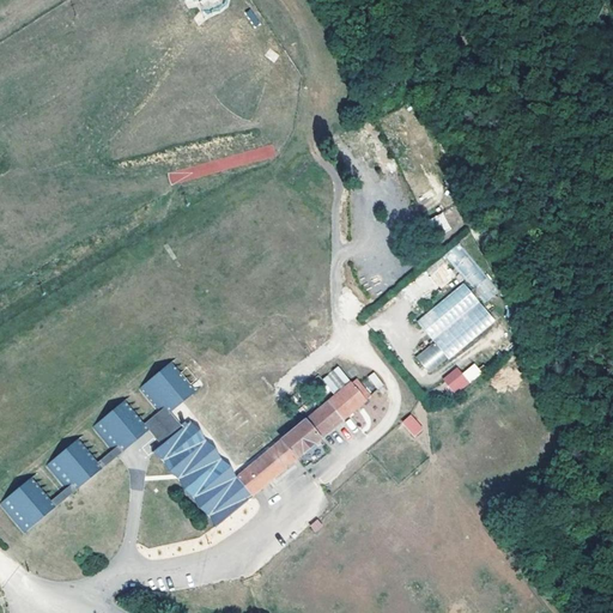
[(250,8),(244,13),(254,26),(260,22),(250,8)]
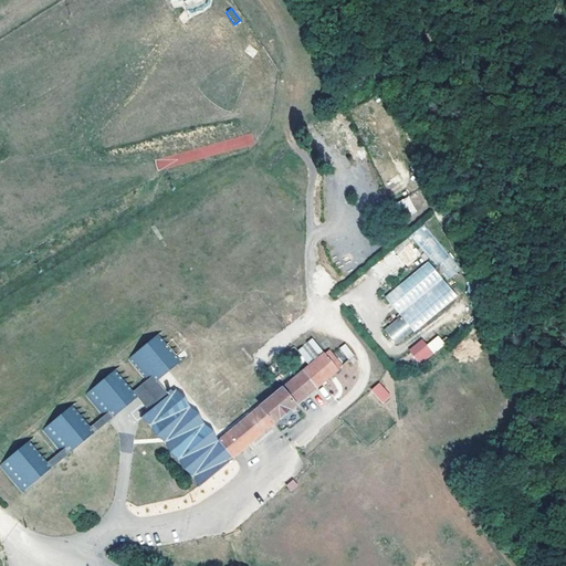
[(395,202),(400,216),(415,210),(409,197),(395,202)]
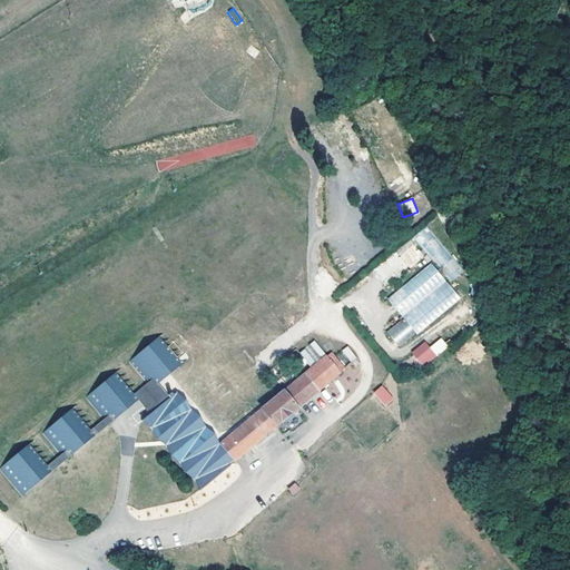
[(426,229),(412,241),(416,246),(428,258),(432,264),(449,284),(452,287),(464,275),(426,229)]
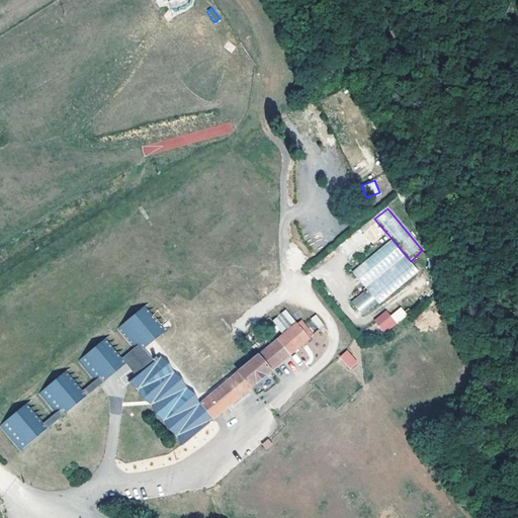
[(393,240),(353,271),(369,290),(408,258),(393,240)]
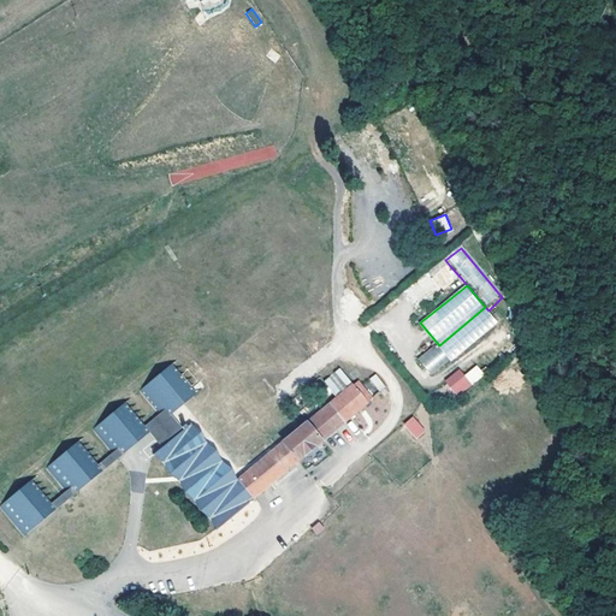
[(439,345),(454,365),(501,326),(489,311),(485,307),(439,345)]
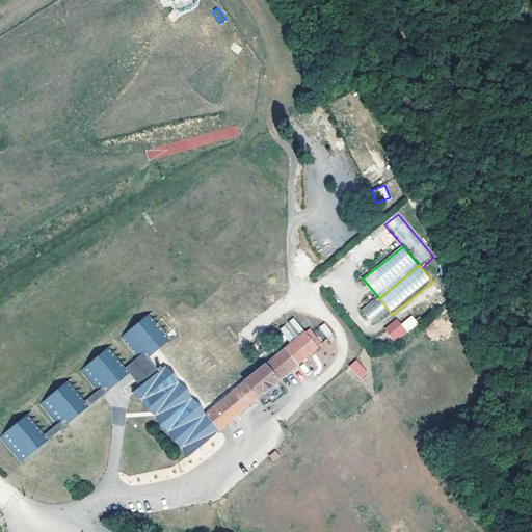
[(135,361),(139,366),(147,361),(174,338),(153,312),(118,340),(135,361)]
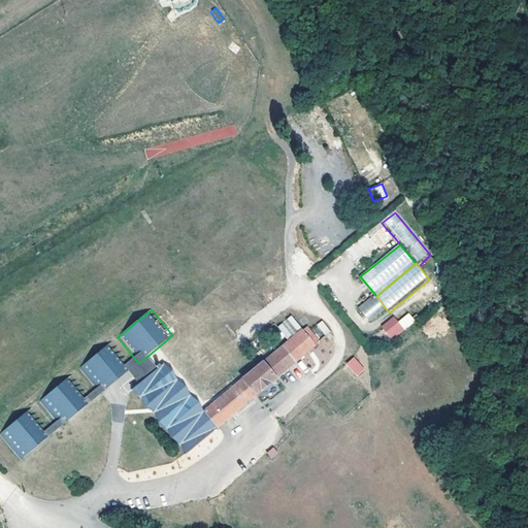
[(397,321),(394,317),(381,325),(390,338),(415,323),(409,314),(397,321)]
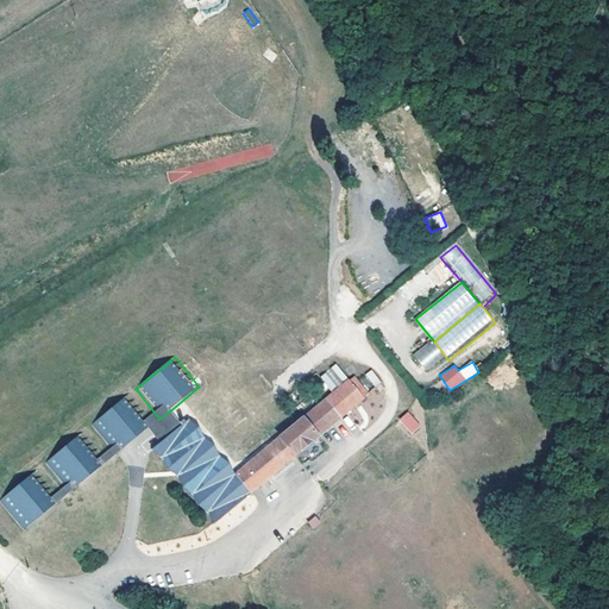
[(331,391),(347,377),(336,363),(319,376),(331,391)]
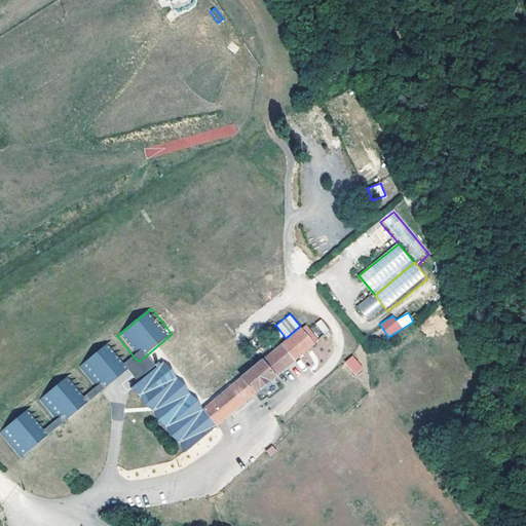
[(321,318),(314,323),(323,334),(329,330),(321,318)]
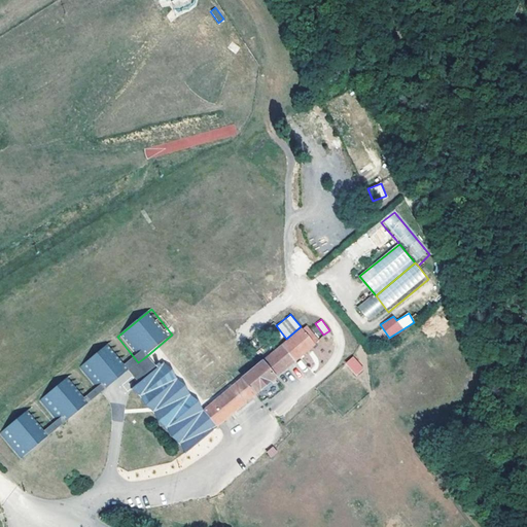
[(221,396),(234,412),(253,395),(265,386),(274,380),(274,379),(303,354),(317,342),(314,339),(305,328),(272,355),(262,363),(260,363),(241,380),(242,381),(221,396)]
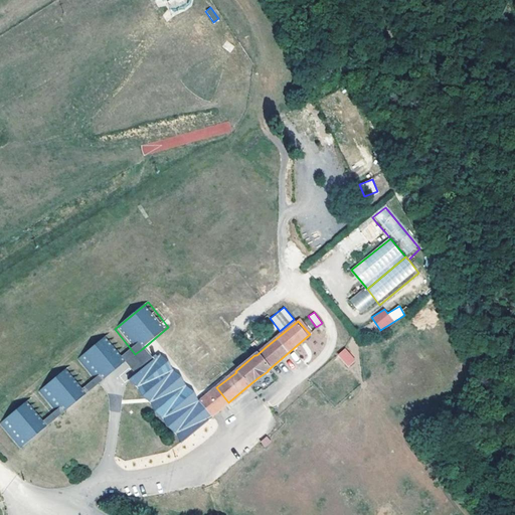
[(93,381),(97,386),(124,364),(129,359),(125,354),(109,334),(76,361),(93,381)]
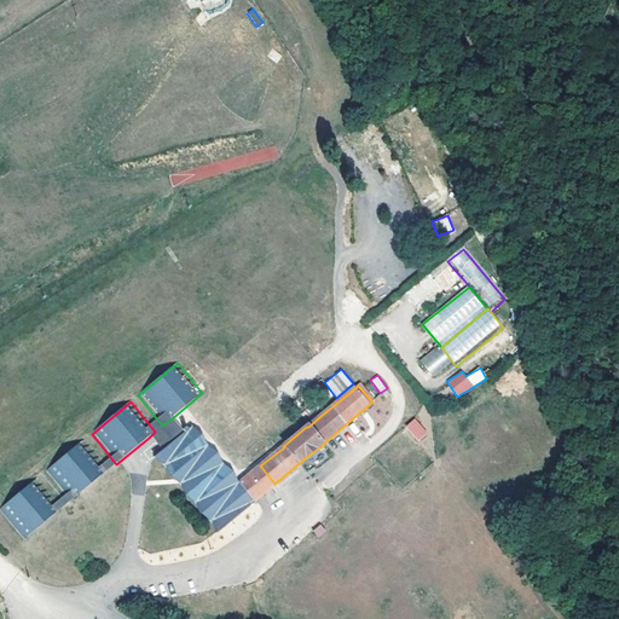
[(416,418),(405,424),(416,441),(427,434),(416,418)]
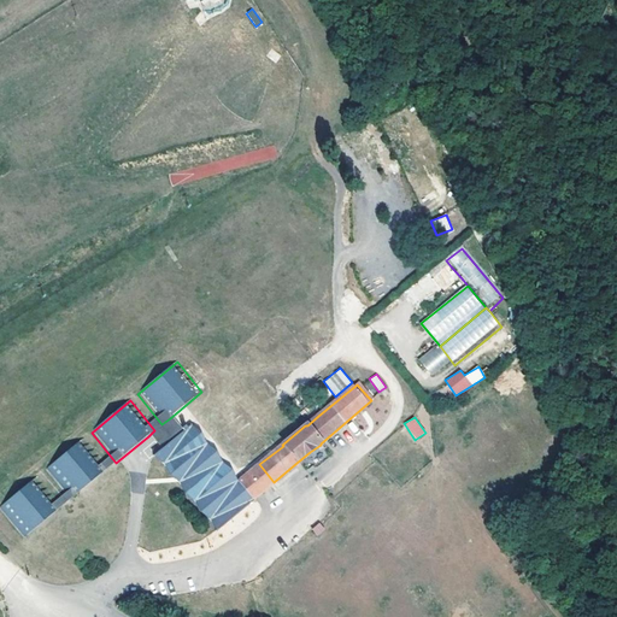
[(162,424),(154,430),(148,436),(160,452),(182,434),(181,432),(170,418),(162,424)]
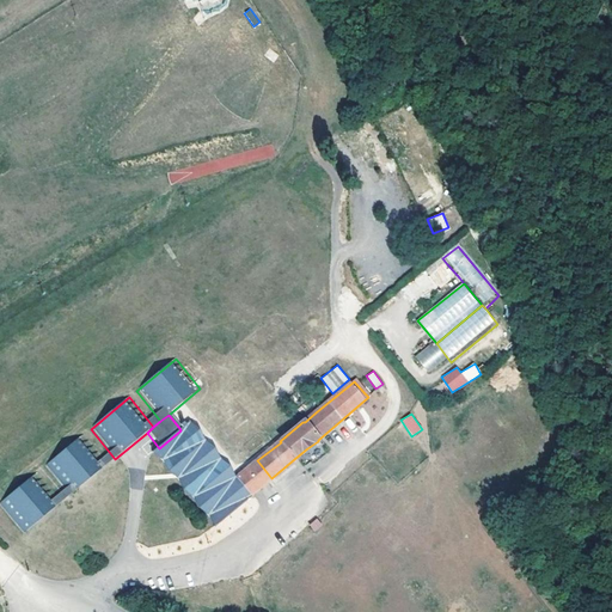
[(155,415),(148,421),(153,427),(160,421),(155,415)]
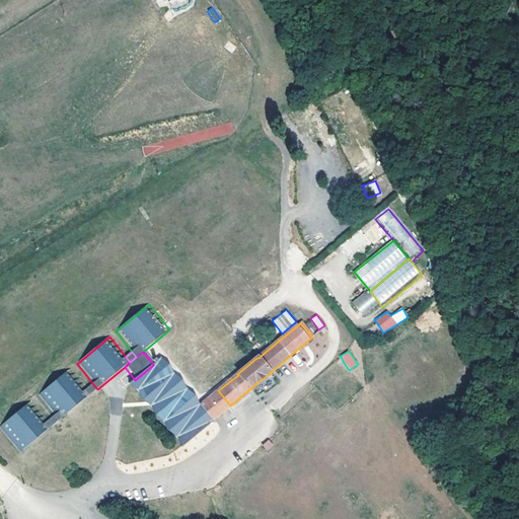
[(211,422),(230,405),(218,390),(200,406),(160,359),(156,363),(154,361),(152,363),(153,365),(135,380),(133,382),(128,385),(129,386),(131,385),(133,388),(181,447),(180,448),(181,449),(213,423),(211,422)]
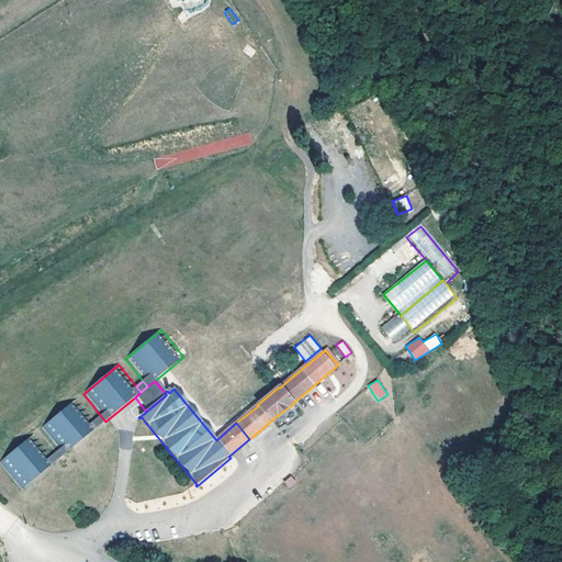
[(58,452),(63,457),(98,428),(93,422),(76,401),(41,430),(58,452)]
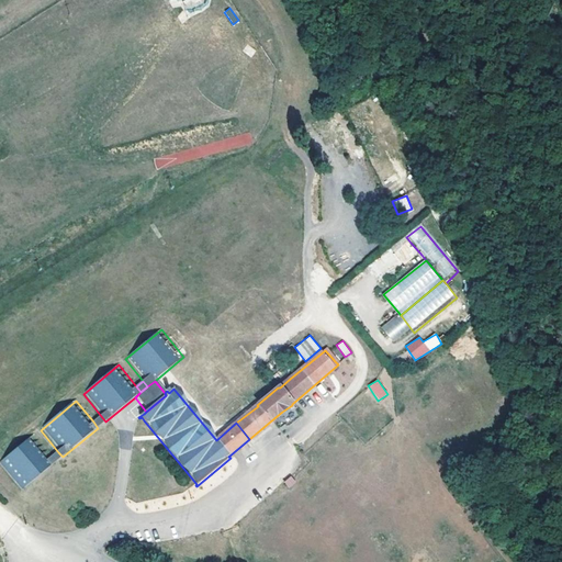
[(101,416),(93,422),(98,428),(105,422),(101,416)]
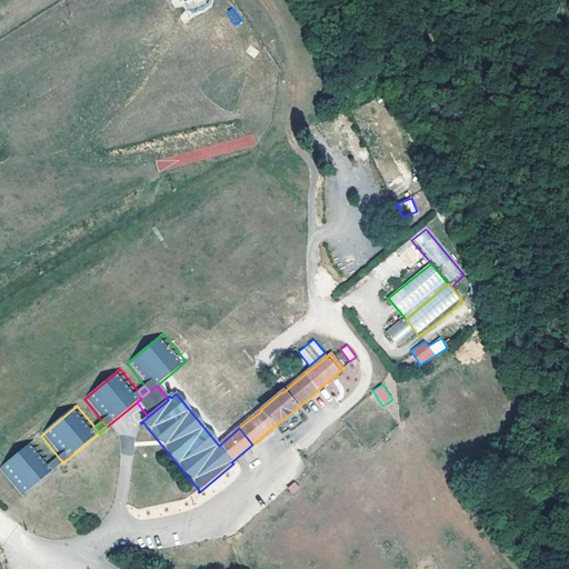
[(0,473),(20,499),(56,469),(51,463),(33,441),(0,469),(0,473)]
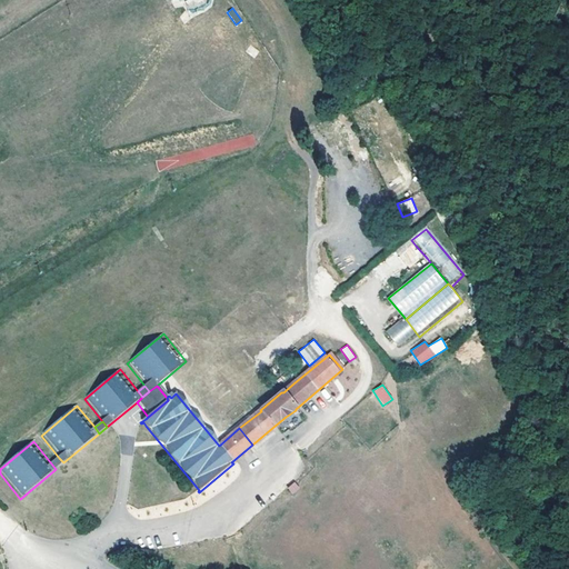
[(59,458),(51,463),(56,469),(63,462),(59,458)]
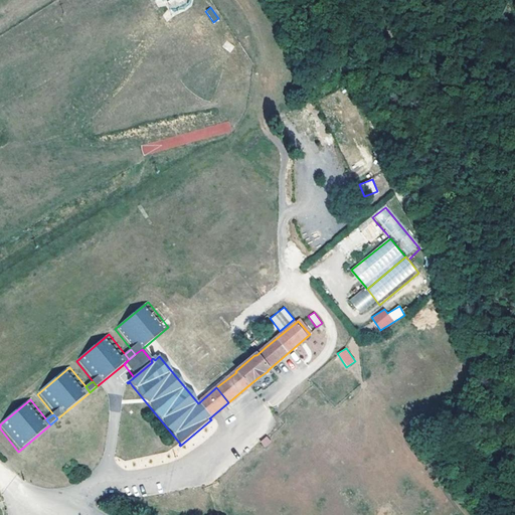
[(265,447),(272,443),(268,436),(261,441),(265,447)]
